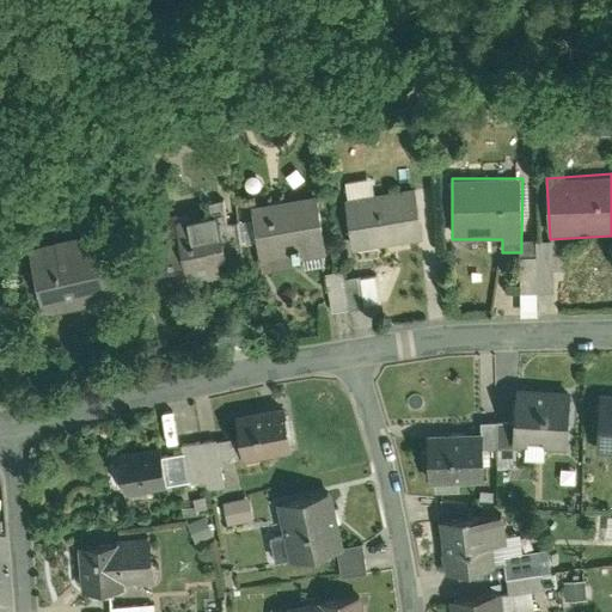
[(416,188),(344,197),(352,249),(422,239),(416,188)]
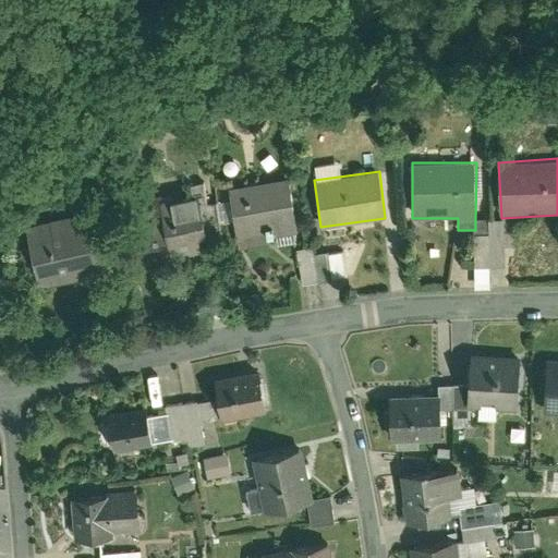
[(288,177),(226,186),(234,244),(295,235),(288,177)]
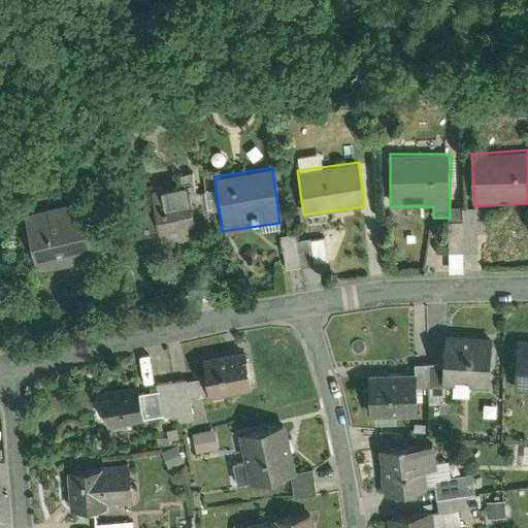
[(196,237),(186,184),(129,194),(139,249),(196,237)]
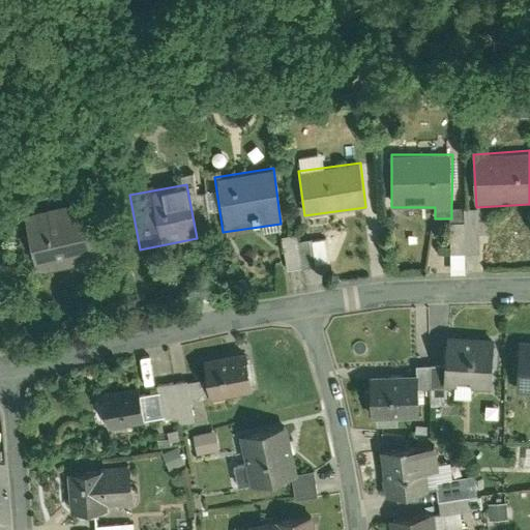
[(25,204),(38,272),(104,260),(91,192),(25,204)]
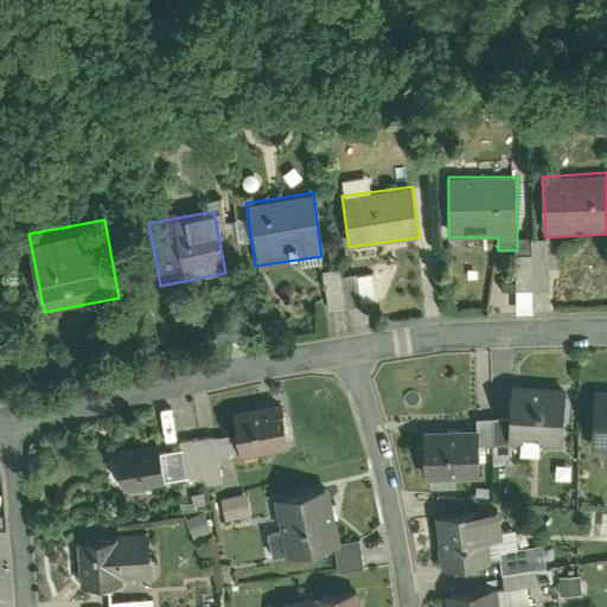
[(532,240),(517,240),(517,250),(517,292),(532,292),(532,240)]
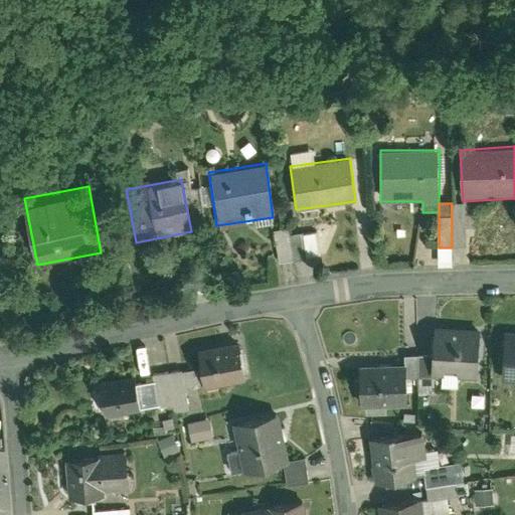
[(452,203),(452,247),(466,247),(466,203),(452,203)]
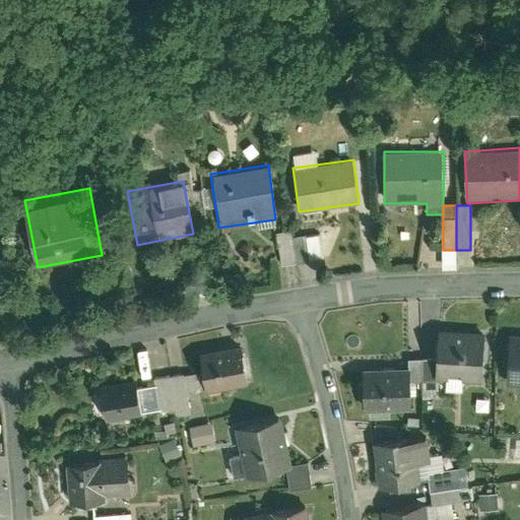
[(306,229),(276,233),(281,266),(311,261),(307,237),(306,229)]
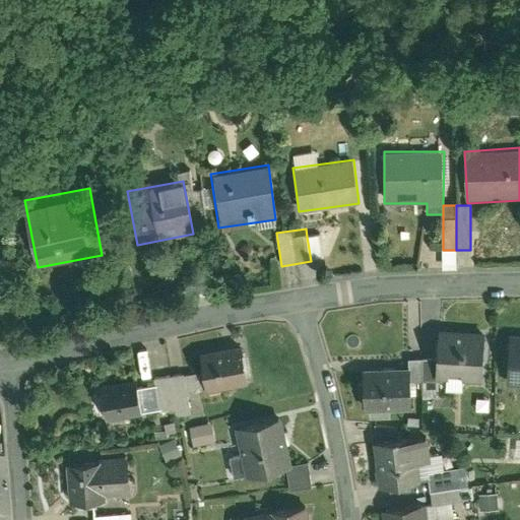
[(307,237),(311,261),(325,259),(321,234),(307,237)]
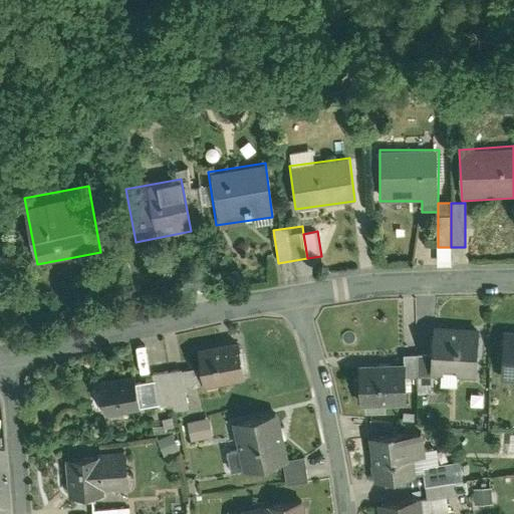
[(478,332),(434,331),(432,378),(438,378),(455,379),(476,380),(478,332)]
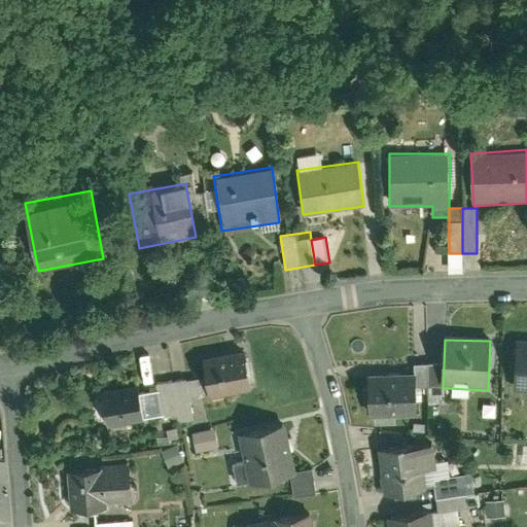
[(526,345),(514,345),(512,390),(526,391),(526,345)]
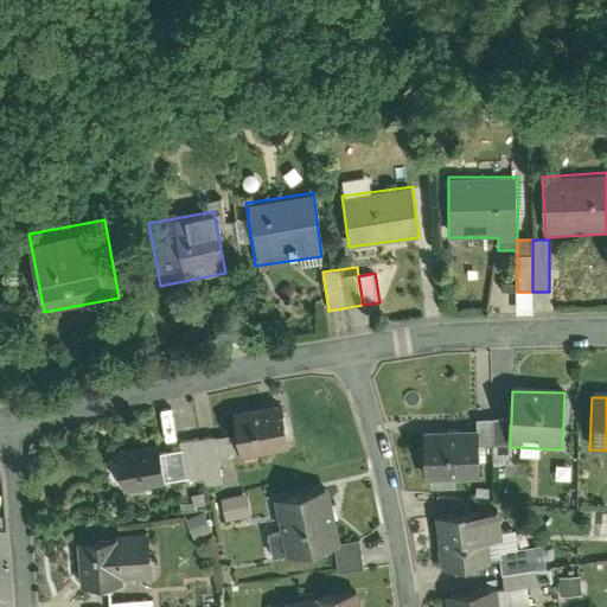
[(240,436),(243,455),(294,447),(287,403),(236,411),(240,436)]
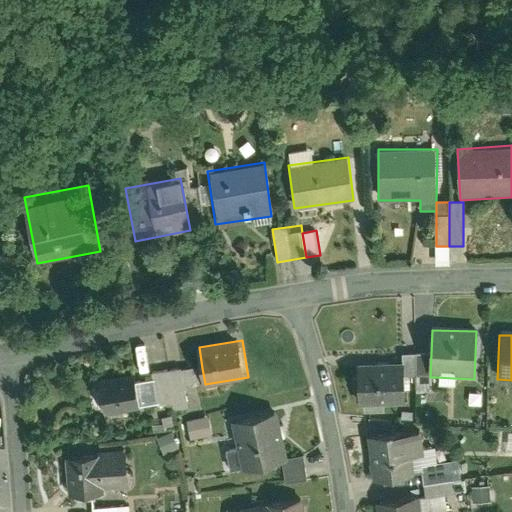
[(400,368),(404,368),(404,370),(414,370),(414,357),(400,357),(400,368)]
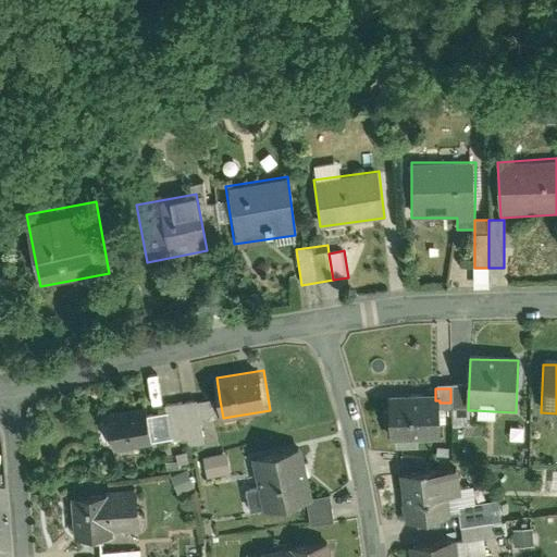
[(220,400),(199,403),(202,424),(223,418),(220,400)]
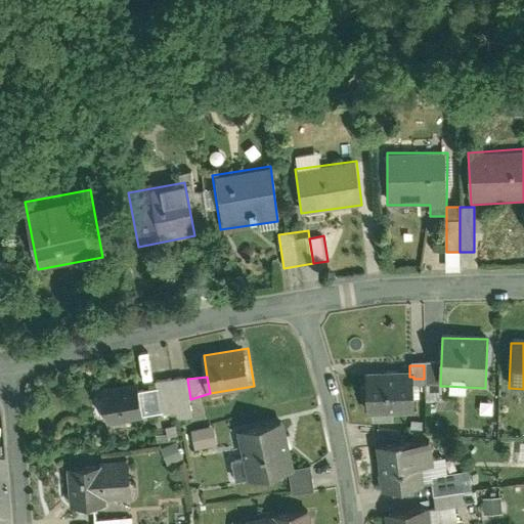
[(366,406),(366,418),(370,418),(391,417),(415,417),(413,379),(413,377),(409,377),(365,378),(365,386),(361,386),(361,406),(366,406)]
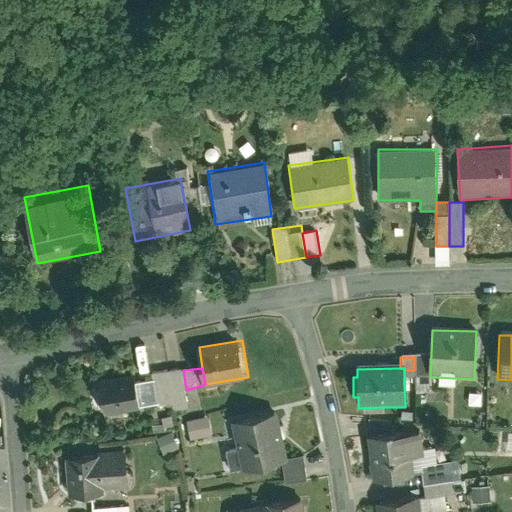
[(169,373),(174,403),(175,412),(189,409),(186,390),(183,370),(169,373)]
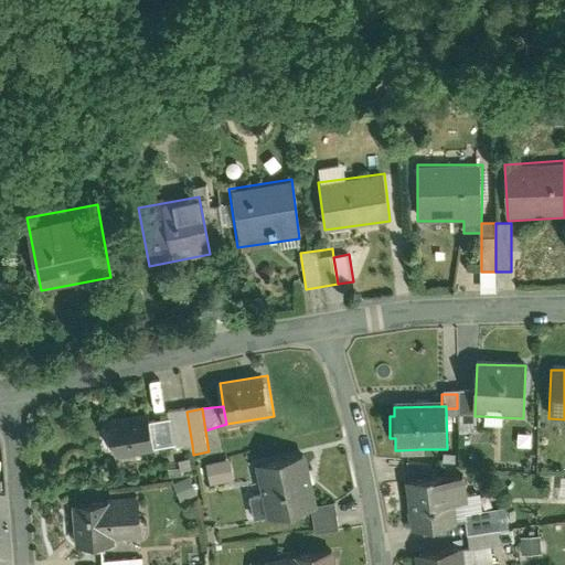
[(187,412),(171,414),(177,447),(192,445),(187,412)]
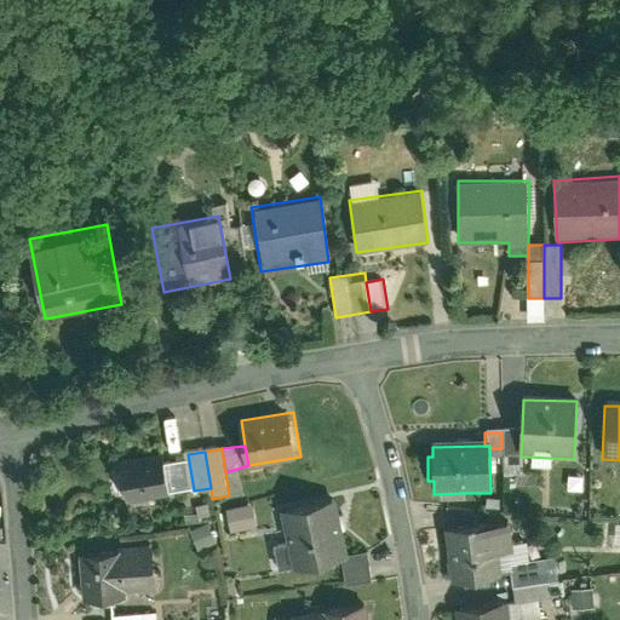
[(167,457),(124,461),(124,472),(120,472),(121,492),(126,492),(127,501),(172,497),(167,457)]
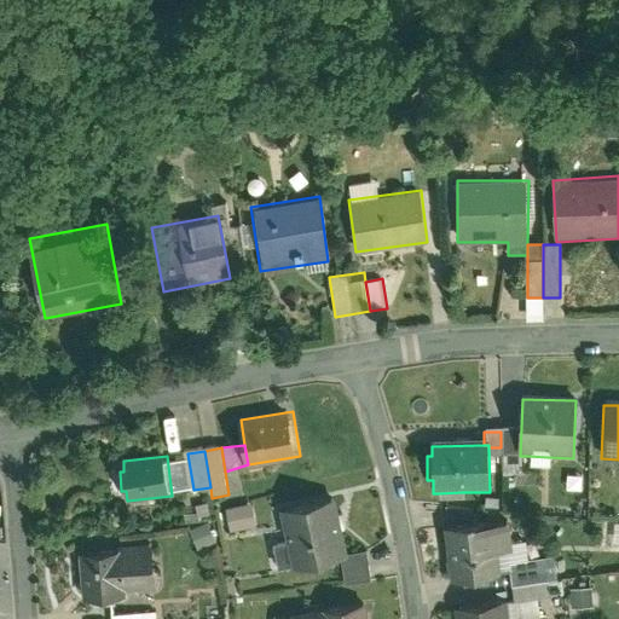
[(548,457),(527,456),(527,469),(548,470),(548,457)]
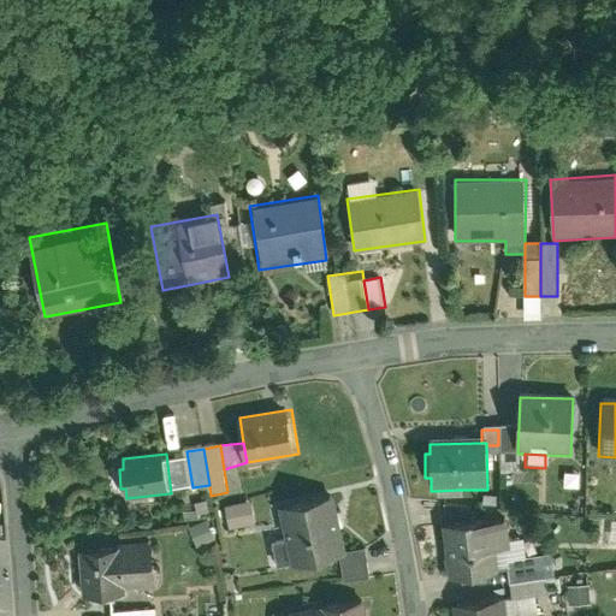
[(578,478),(562,477),(561,491),(576,492),(578,478)]
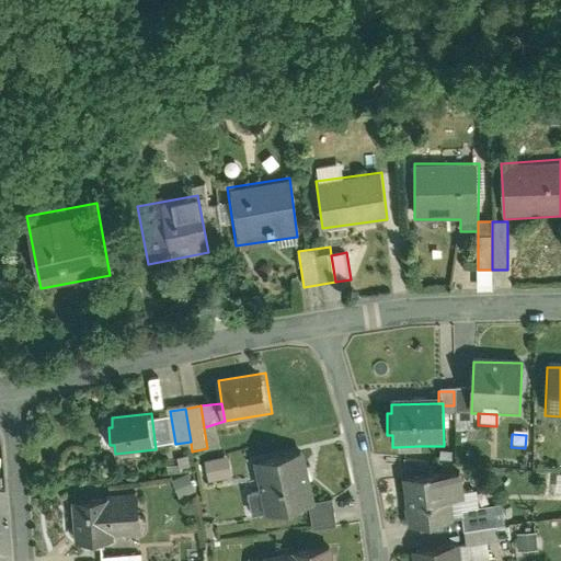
[(419,446),(397,447),(397,455),(420,455),(419,446)]
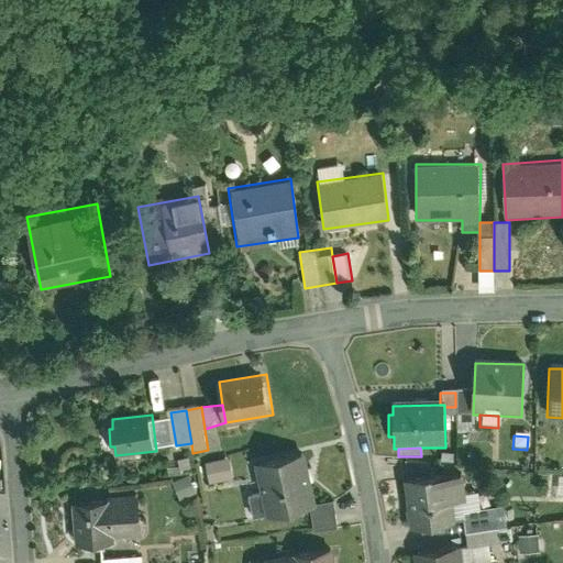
[(304,454),(256,463),(258,473),(255,473),(258,489),(262,488),(267,518),(279,515),(280,518),(306,514),(305,510),(315,508),(304,454)]
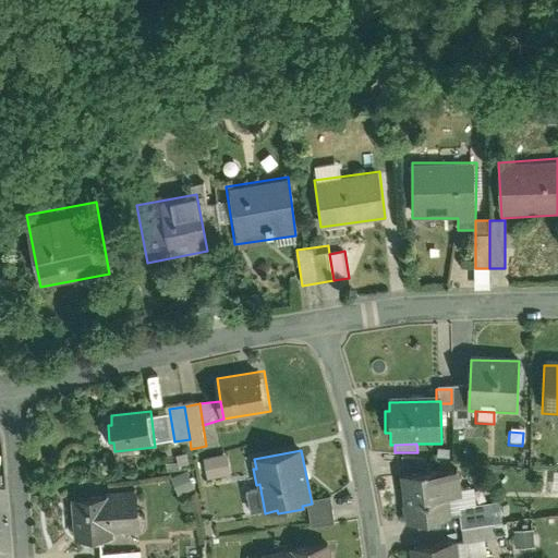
[(227,456),(204,459),(207,477),(230,474),(227,456)]
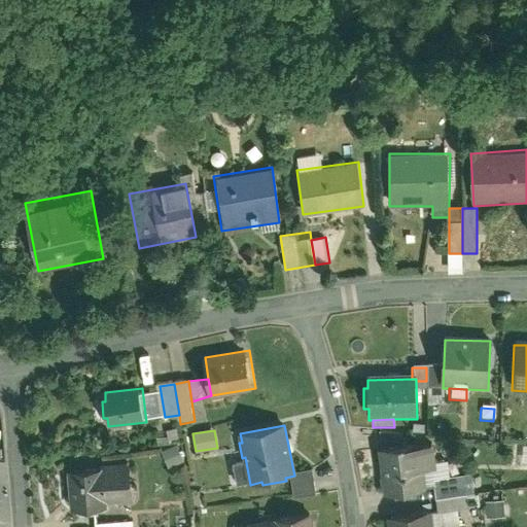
[(178,446),(163,452),(169,468),(184,463),(178,446)]
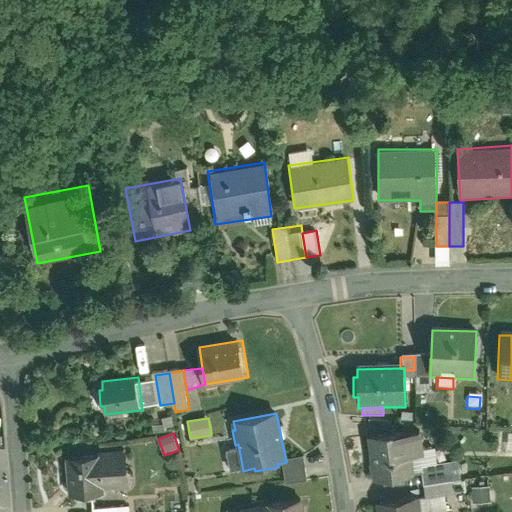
[(411,434),(368,437),(371,465),(372,465),(374,483),(415,479),(411,434)]
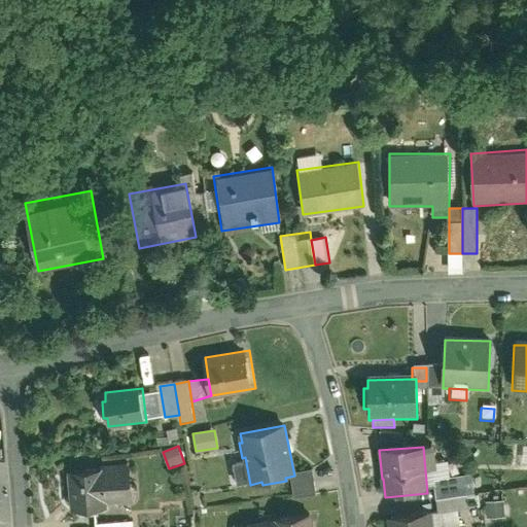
[(110,456),(112,487),(139,486),(137,451),(110,452),(110,456)]
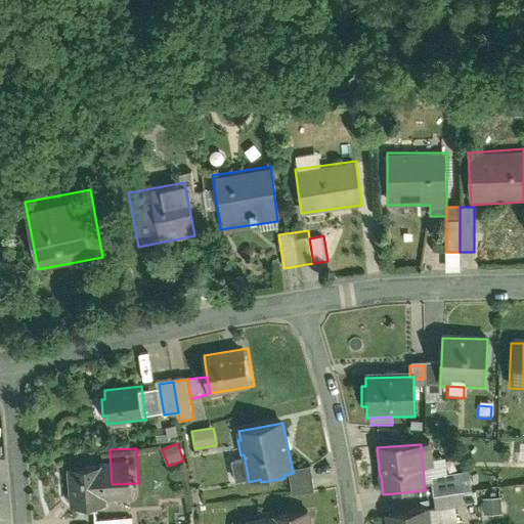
[(75,454),(76,493),(112,492),(112,484),(110,453),(75,454)]
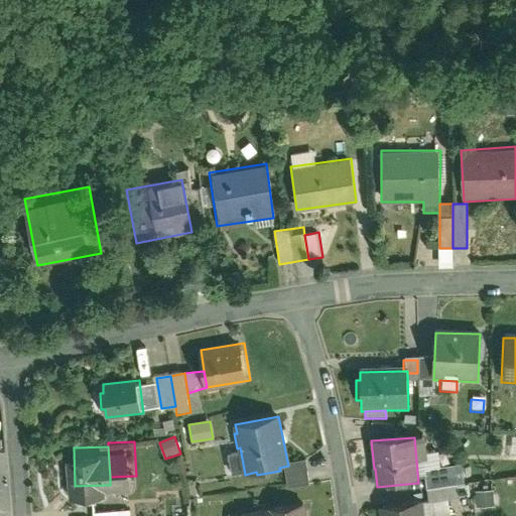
[(307,471),(285,473),(286,488),(308,486),(307,471)]
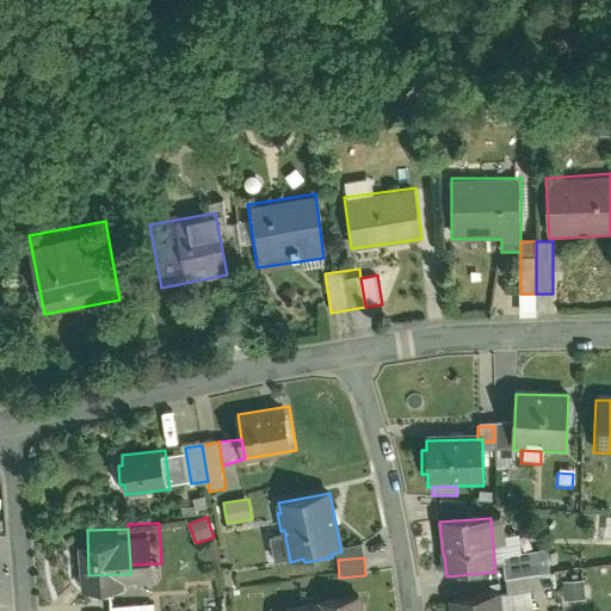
[(541,573),(507,575),(508,596),(542,593),(541,573)]
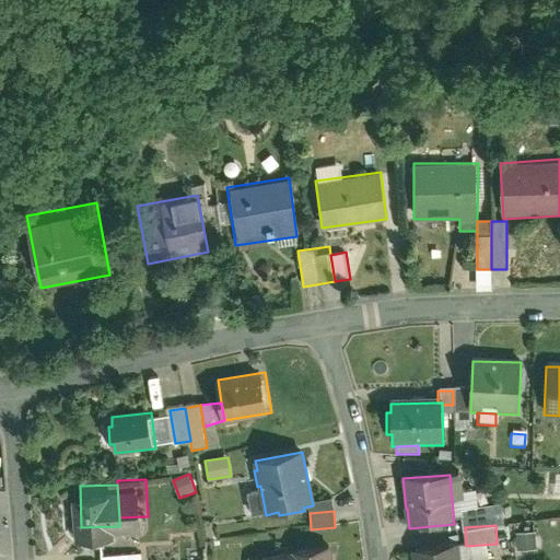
[(510,528),(498,529),(499,540),(510,539),(510,528)]
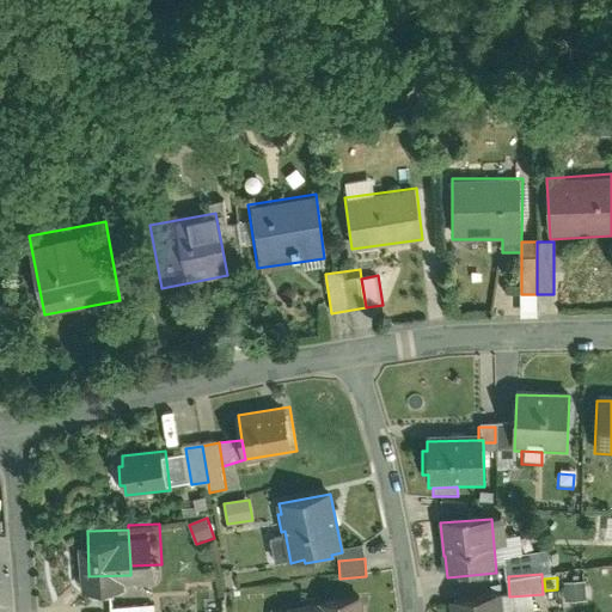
[(586,583),(564,585),(564,604),(587,604),(586,583)]
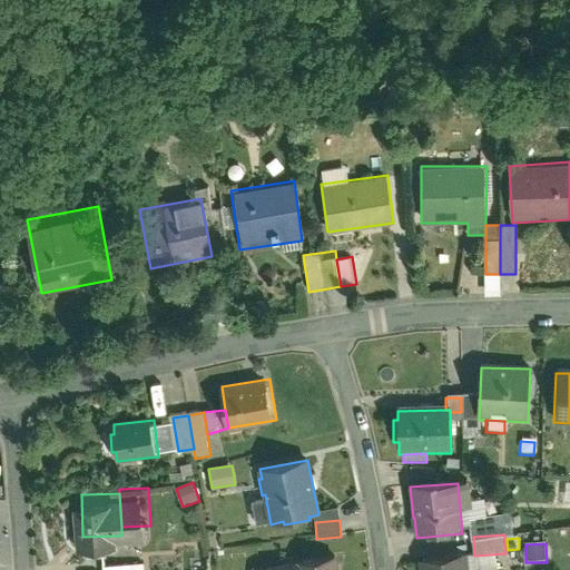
[(110,551),(111,566),(146,564),(151,564),(151,549),(110,551)]
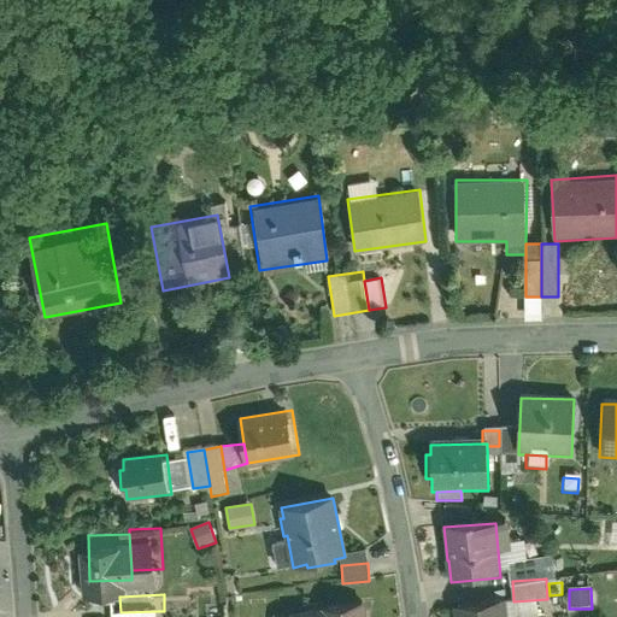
[(504,616),(503,600),(457,606),(457,616),(504,616)]
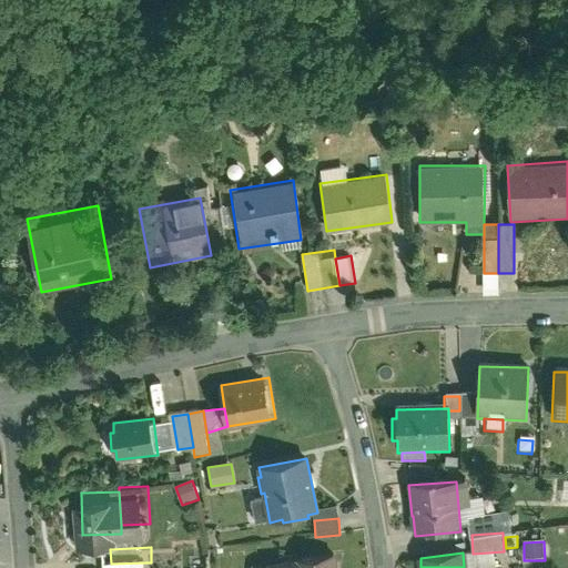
[(338,567),(337,554),(296,558),(297,566),(274,567),(338,567)]
